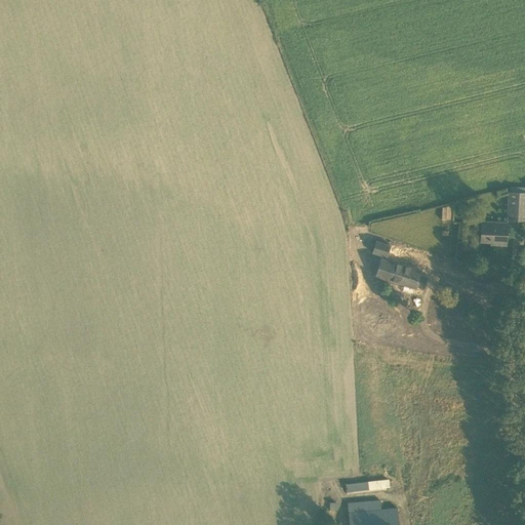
[(524,220),(524,192),(510,192),(509,192),(507,220),(524,220)]
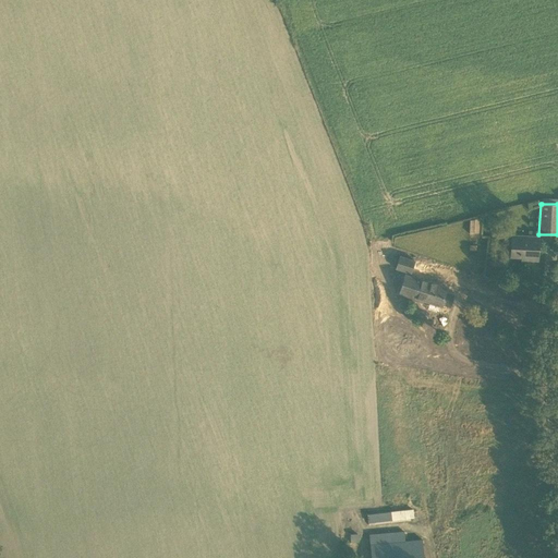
[(469,218),(469,232),(480,232),(480,218),(469,218)]
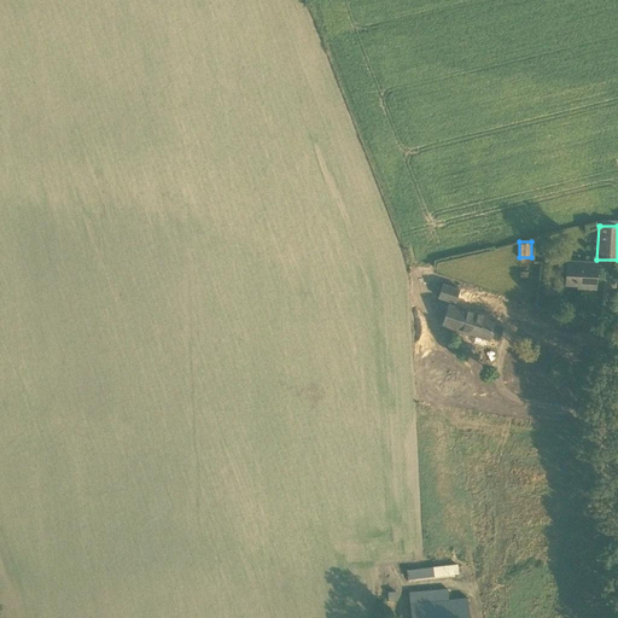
[(595,289),(598,266),(566,263),(565,284),(582,285),(582,287),(595,289)]
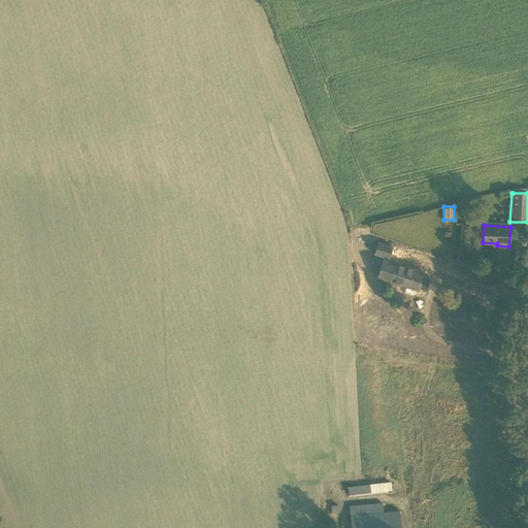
[(388,258),(391,244),(376,240),(373,254),(388,258)]
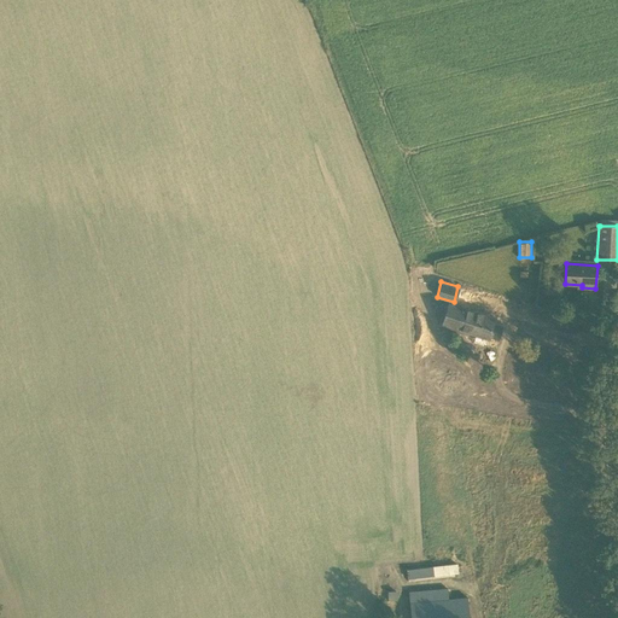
[(493,322),(494,319),(448,304),(442,324),(488,338),(489,337),(499,340),(503,325),(493,322)]
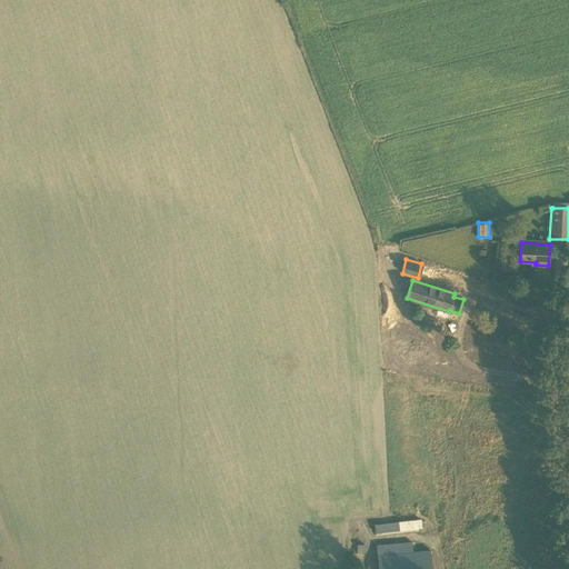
[(371,535),(420,532),(419,521),(371,523),(371,535)]
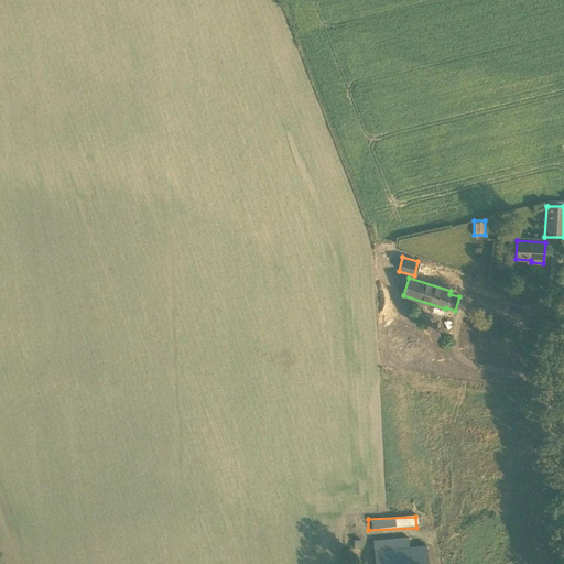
[(429,563),(426,544),(410,545),(376,549),(376,563),(429,563)]
